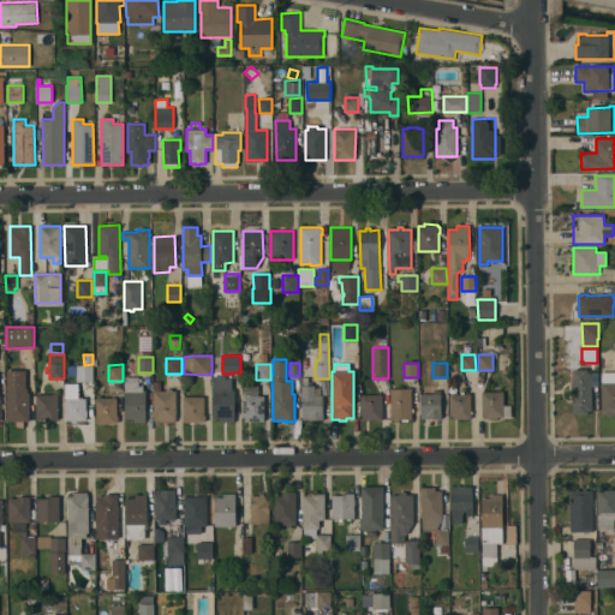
[(67,376),(67,365),(77,365),(77,376),(67,376)]
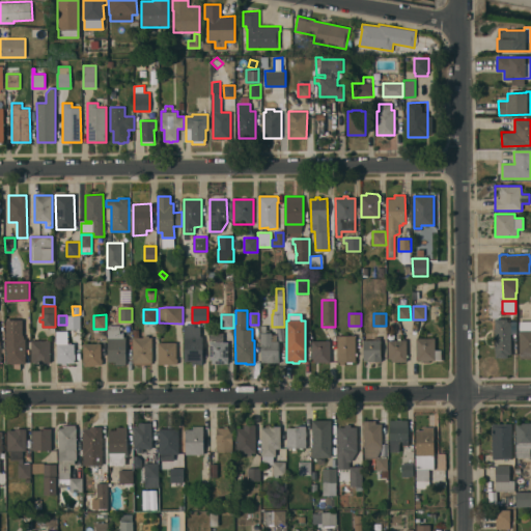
[(80,315),(81,329),(66,330),(66,315),(80,315)]
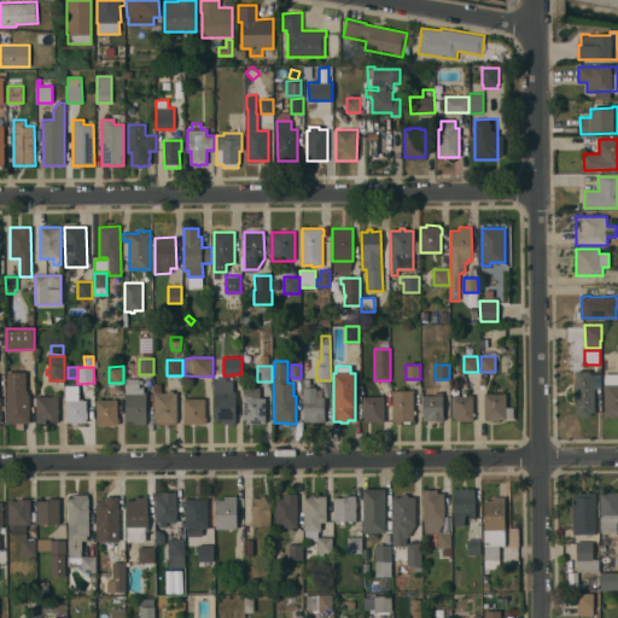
[(592,375),(595,375),(595,374),(601,374),(601,389),(595,389),(595,412),(592,412),(592,417),(576,417),(576,372),(592,371),(592,375)]
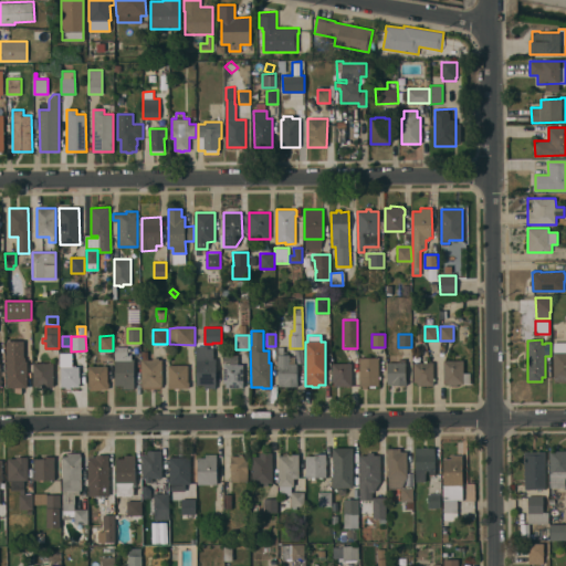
[(24,341),(24,357),(25,357),(25,360),(28,360),(28,387),(7,387),(7,341),(24,341)]
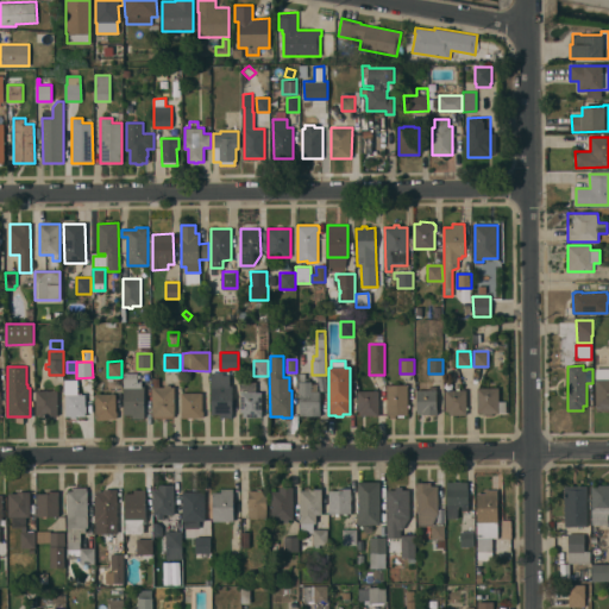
[(608,410),(597,410),(597,408),(596,408),(595,369),(608,368),(608,410)]
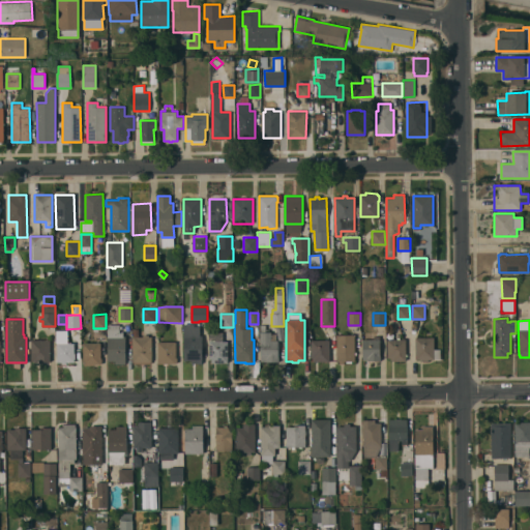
[(184,360),(184,324),(195,324),(195,326),(200,326),(200,335),(202,335),(202,363),(192,363),(192,360),(184,360)]
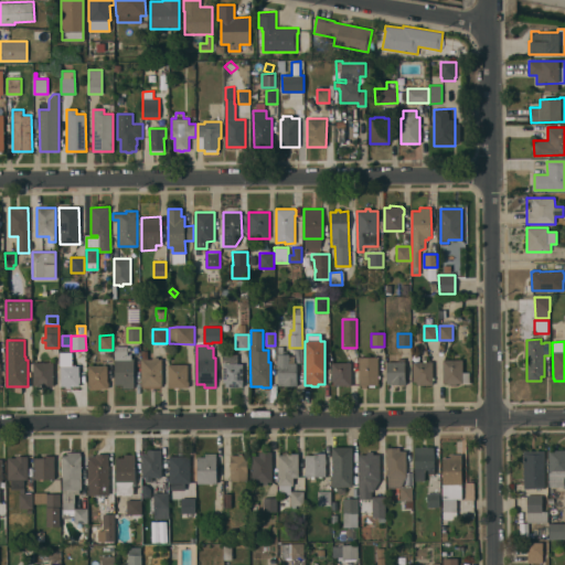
[(115,385),(115,347),(127,347),(128,354),(131,354),(131,358),(134,358),(135,388),(123,388),(123,385),(115,385)]
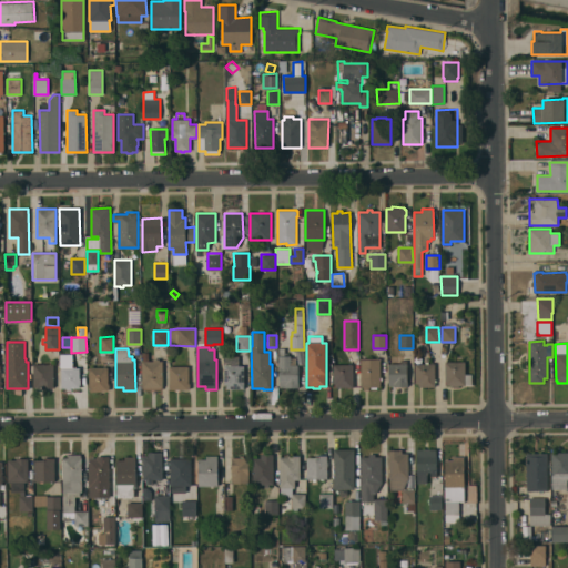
[(280,387),(280,366),(279,348),(284,348),(284,356),(291,356),(291,357),(296,357),(296,365),(298,365),(298,383),(298,388),(285,388),(285,387),(280,387)]
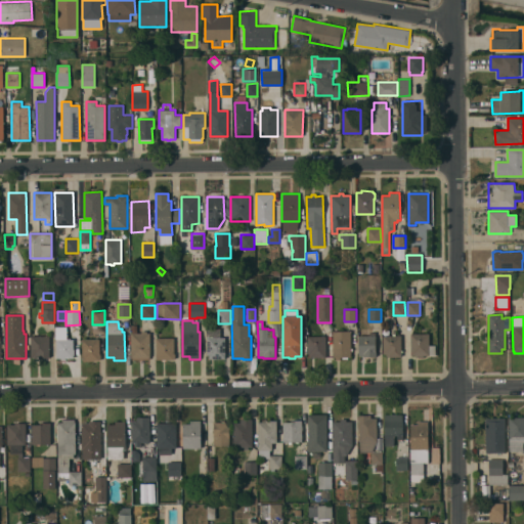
[(131,325),(137,325),(137,333),(141,333),(141,331),(147,331),(147,333),(150,333),(150,357),(131,357),(131,333),(132,333),(131,325)]
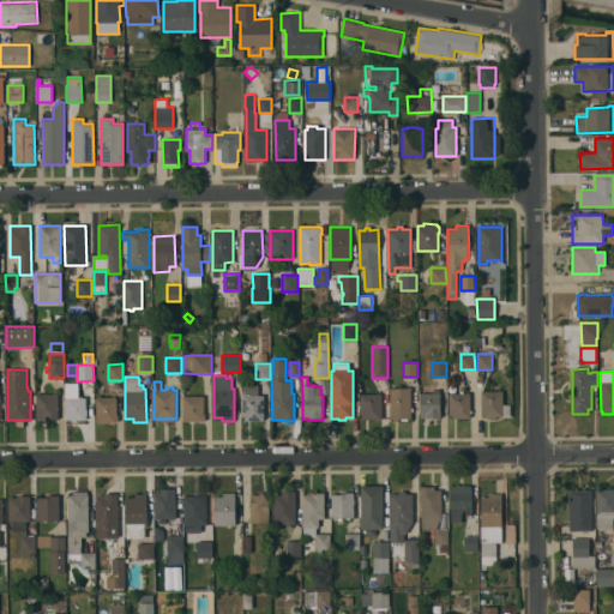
[(66,397),(65,383),(78,383),(78,397),(66,397)]
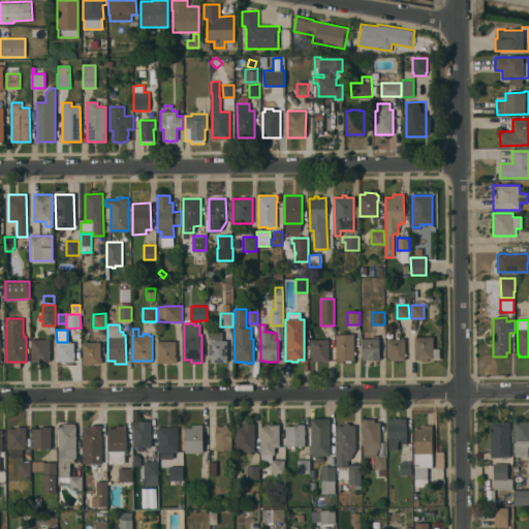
[(227,340),(227,362),(211,362),(211,359),(209,359),(209,332),(222,332),(222,340),(227,340)]
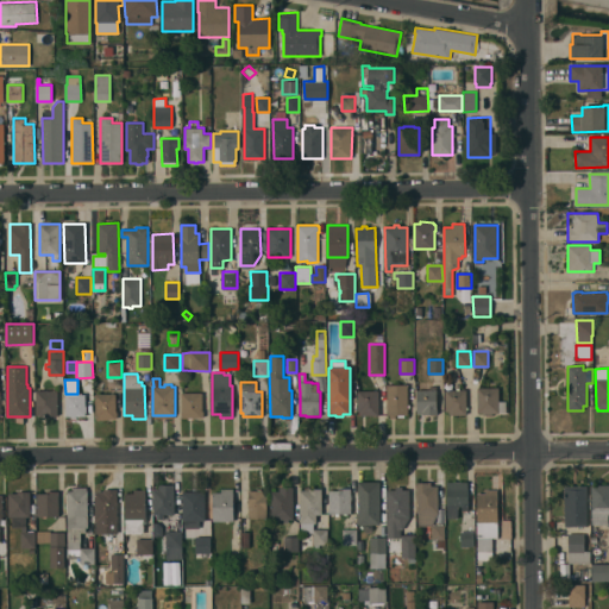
[(408,415),(405,415),(405,416),(399,416),(399,415),(396,415),(396,418),(390,418),(390,415),(388,415),(387,385),(408,384),(408,405),(409,405),(410,408),(408,408),(408,415)]
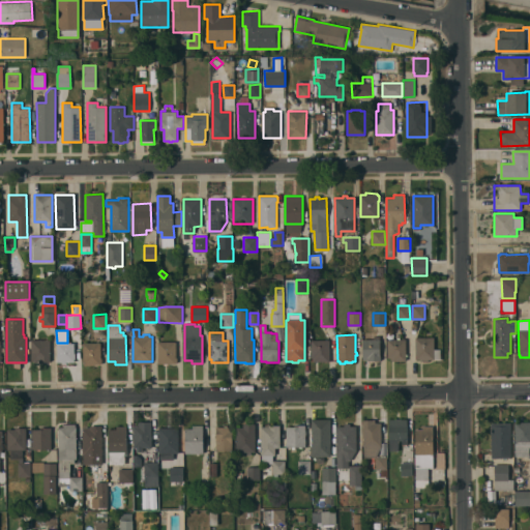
[(440,349),(441,358),(435,358),(435,359),(429,359),(429,360),(422,360),(422,359),(416,359),(415,337),(434,337),(434,349),(438,349),(440,349)]
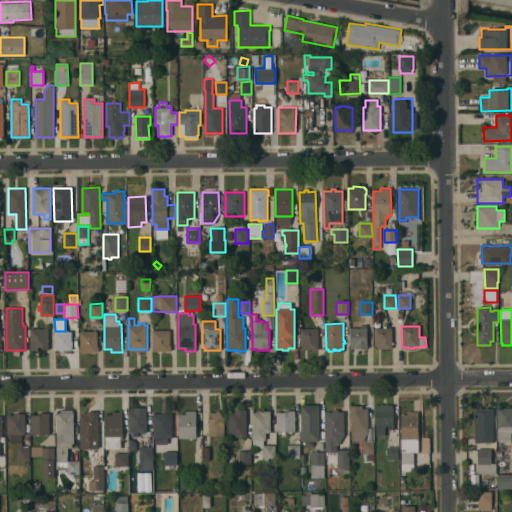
[(48,328),(49,350),(38,350),(38,349),(30,349),(30,328),(48,328)]
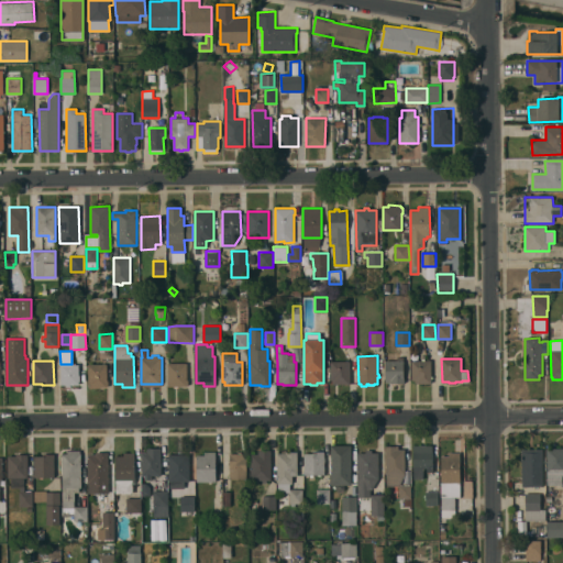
[(350,361),(350,385),(332,385),(332,381),(331,381),(331,362),(350,361)]
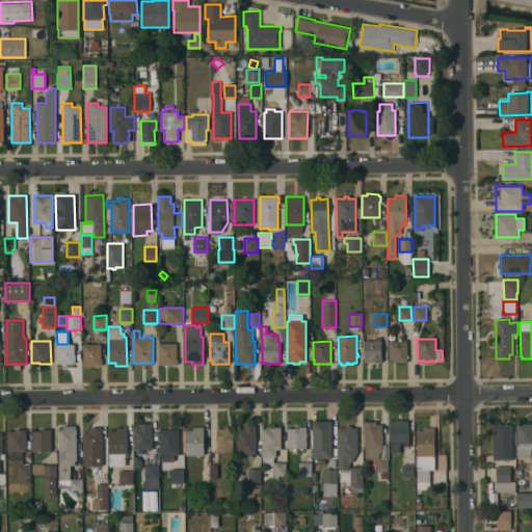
[(364,341),(381,341),(381,358),(382,358),(382,362),(369,362),(365,362),(364,341)]
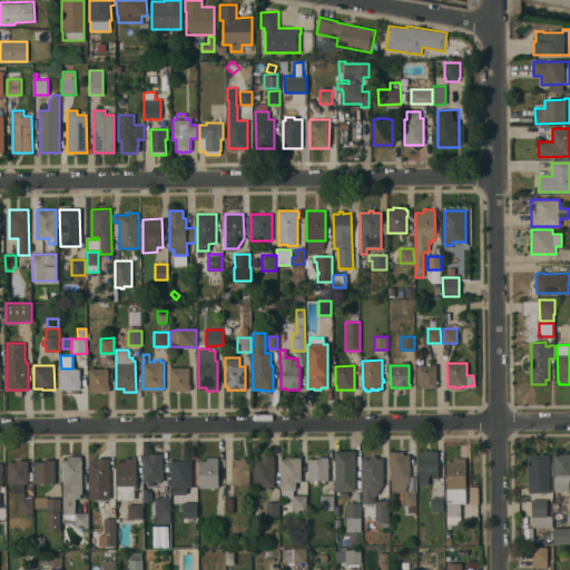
[(416,365),(436,365),(436,389),(423,389),(423,387),(420,387),(420,384),(416,384),(416,365)]
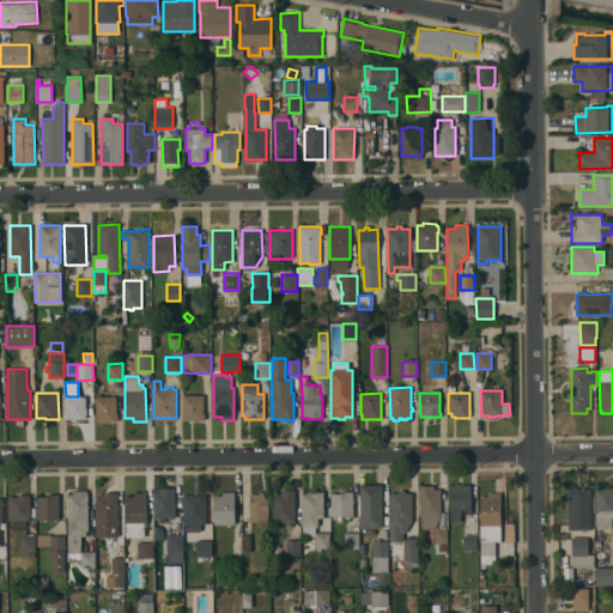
[(183,420),(183,395),(204,395),(204,413),(205,413),(205,419),(204,419),(204,420),(194,420),(194,423),(189,423),(189,420),(183,420)]
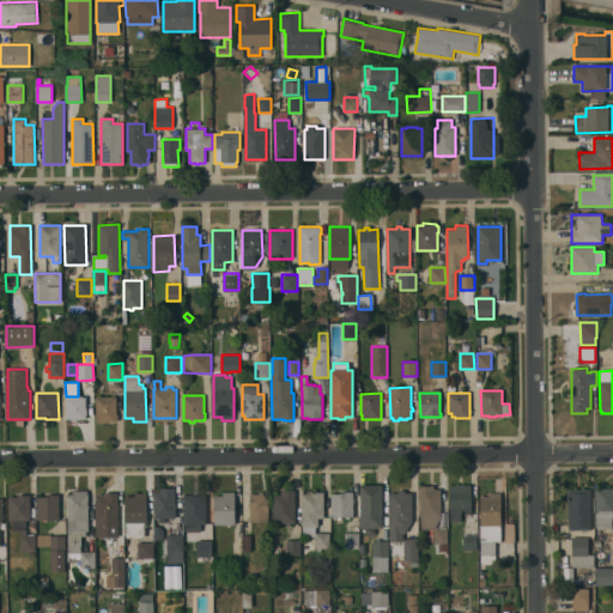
[(66,419),(66,396),(86,396),(86,408),(87,408),(87,414),(86,414),(86,419),(77,419),(77,422),(72,422),(72,419),(66,419)]
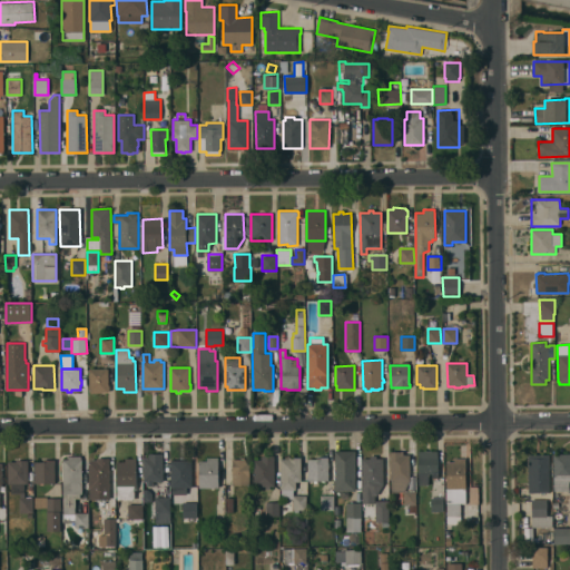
[(108,369),(109,385),(110,385),(110,391),(109,391),(109,392),(101,392),(101,393),(90,393),(90,392),(89,392),(89,369),(108,369)]
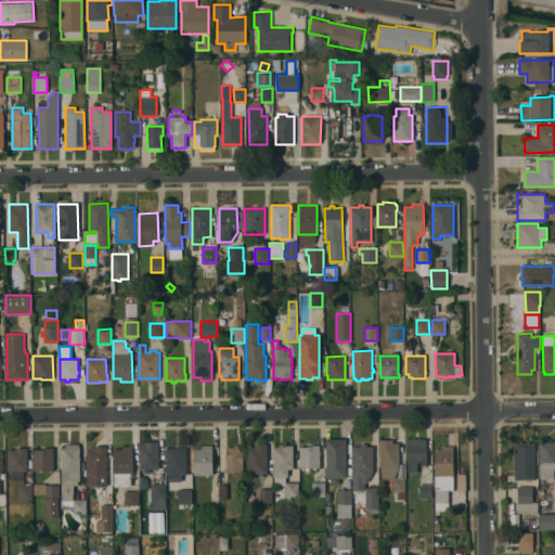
[(327,478),(326,439),(346,439),(347,478),(327,478)]
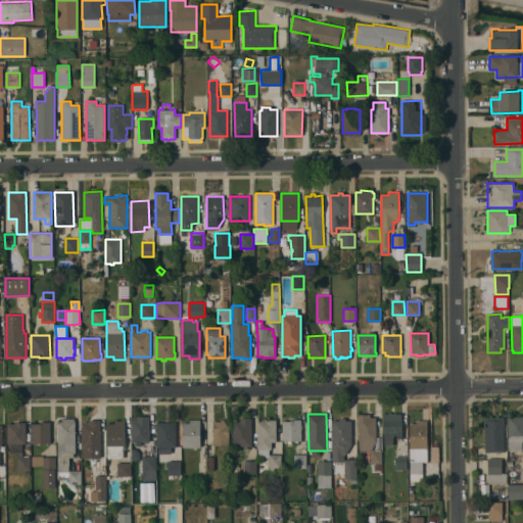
[(382,470),(376,470),(376,463),(371,463),(371,452),(359,452),(359,414),(370,414),(370,418),(376,417),(376,440),(371,450),(382,450),(382,463),(382,470)]
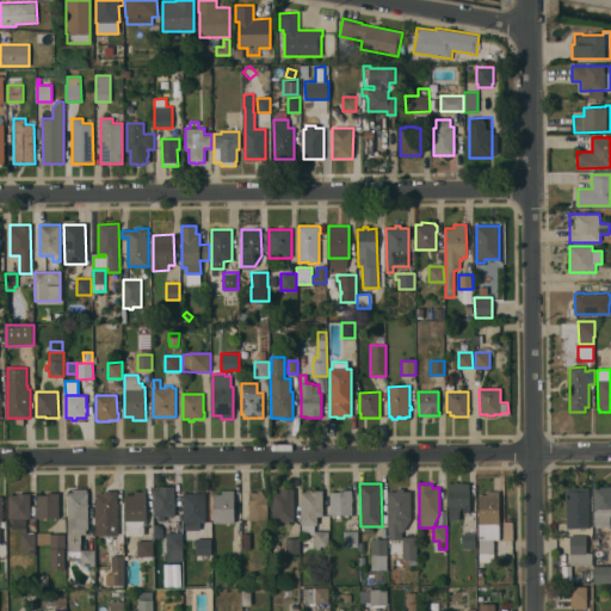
[(449,520),(449,483),(469,483),(469,512),(463,512),(463,507),(458,507),(458,520),(449,520)]
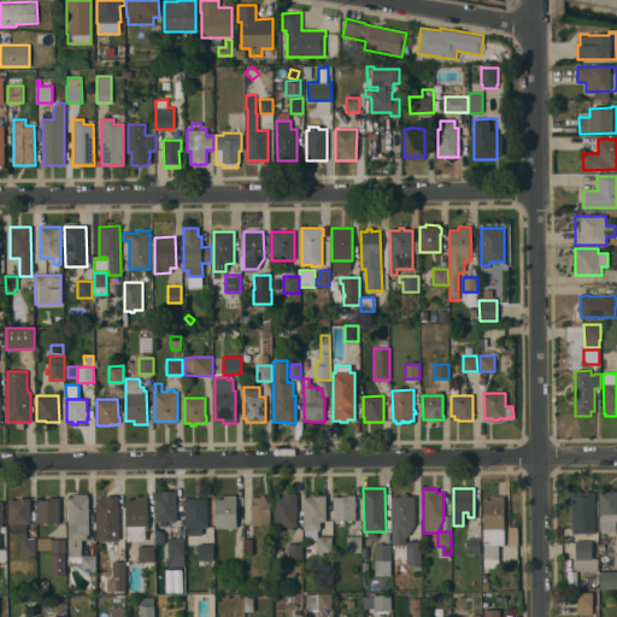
[(176,491),(176,521),(165,521),(165,526),(159,526),(159,521),(156,521),(156,495),(160,495),(160,492),(176,491)]
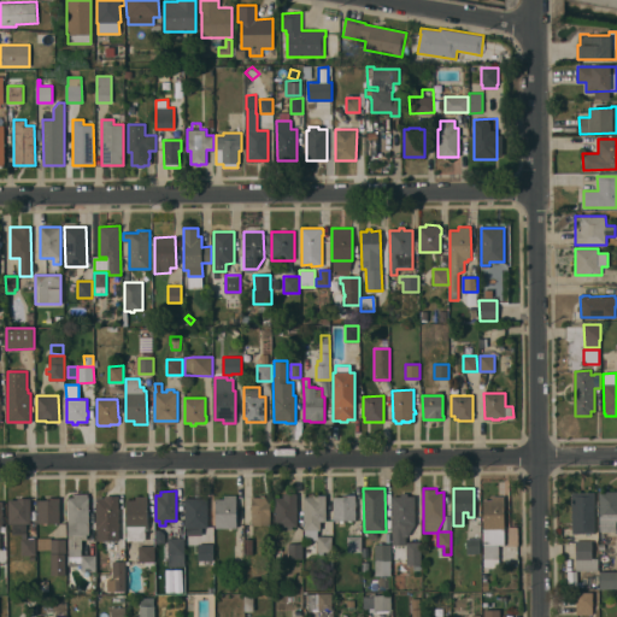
[(573,534),(571,493),(594,492),(595,534),(573,534)]
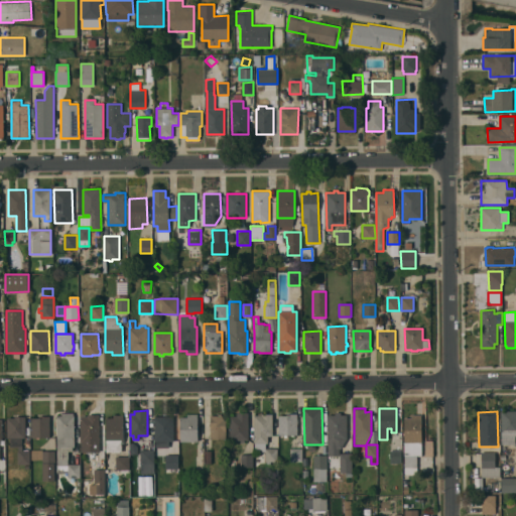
[(502,444),(502,411),(515,411),(515,436),(515,444),(502,444)]
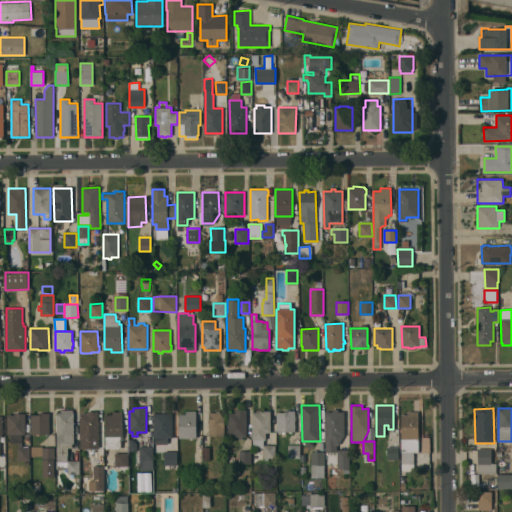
[(246,409),(247,436),(243,437),(243,439),(238,439),(238,437),(228,437),(228,413),(235,413),(235,410),(246,409)]
